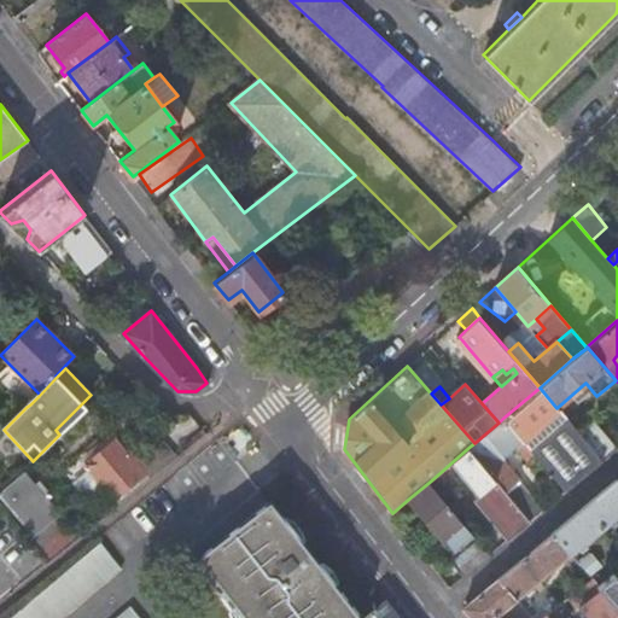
[(566,491),(602,460),(578,432),(557,408),(540,388),(503,418),(522,439),(534,454),(560,484),(566,491)]
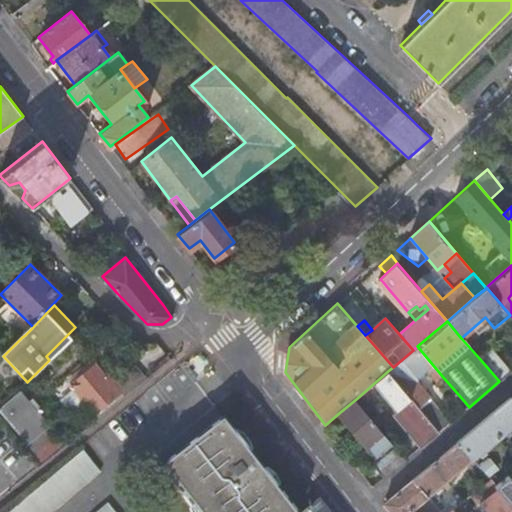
[(413,350),(393,367),(389,370),(405,388),(419,405),(429,396),(415,379),(417,377),(427,369),(432,364),(417,346),(413,350)]
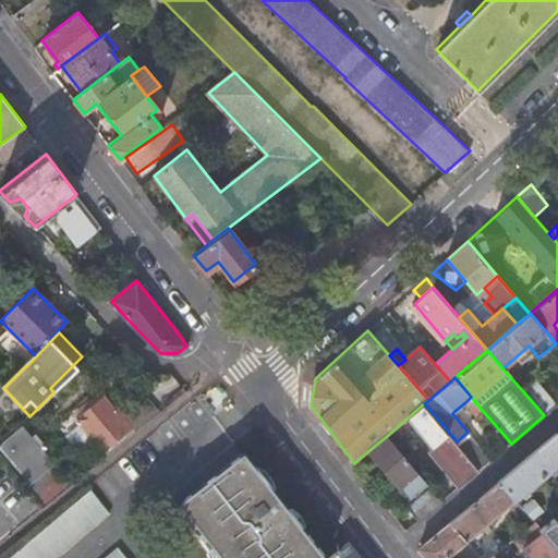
[(522,390),(544,415),(557,404),(535,379),(522,390)]
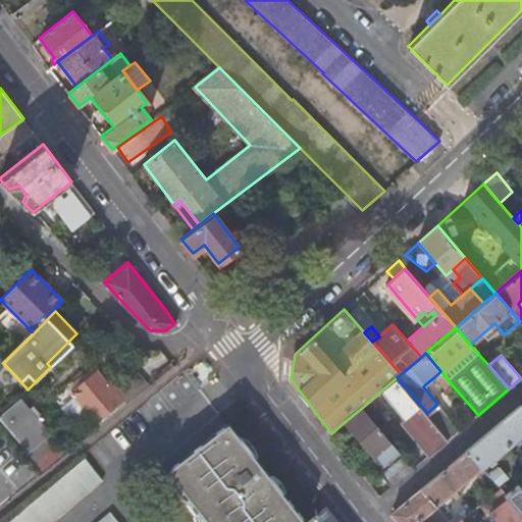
[(160,372),(163,375),(175,366),(172,363),(160,372)]
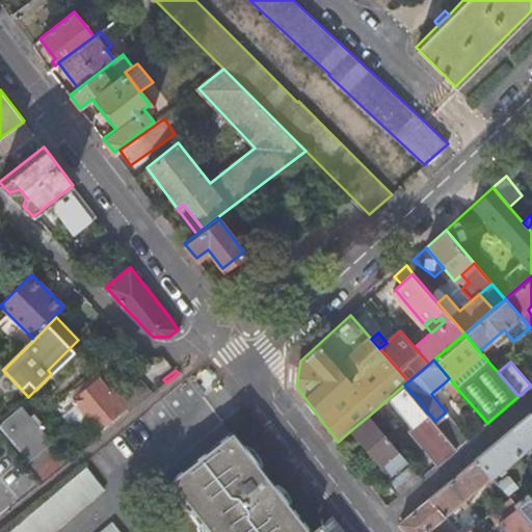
[(124,418),(154,394),(142,380),(113,406),(124,418)]
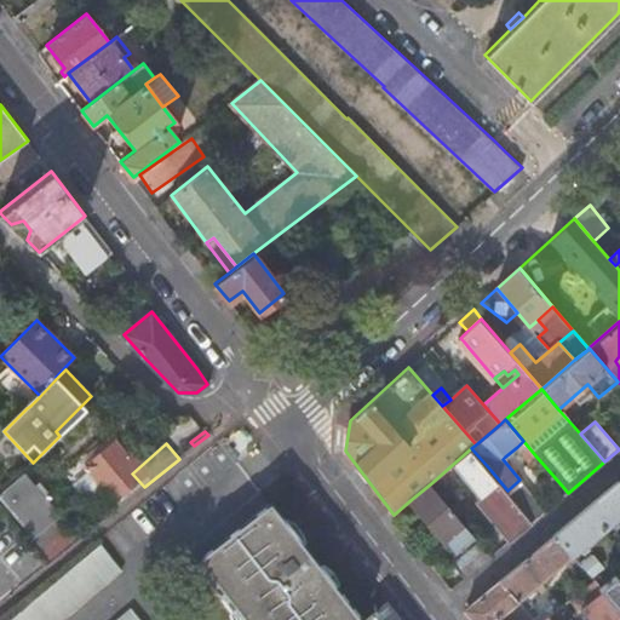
[(121,506),(144,487),(132,474),(110,448),(105,452),(87,468),(108,491),(121,506)]
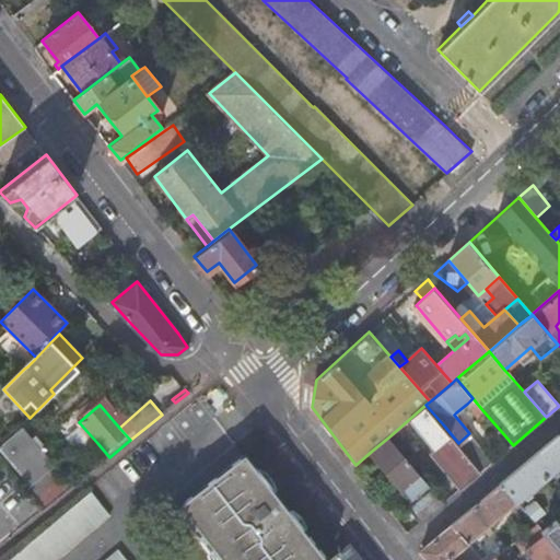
[(461,488),(482,470),(462,446),(458,443),(443,424),(423,442),(430,450),(431,453),(461,488)]
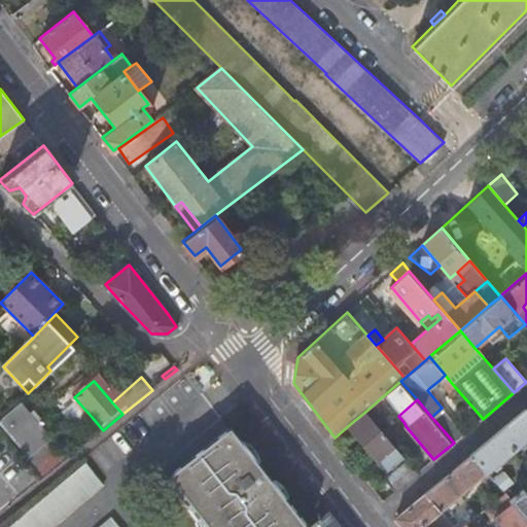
[(0,421),(0,428),(32,465),(54,447),(41,433),(33,423),(19,407),(0,421)]
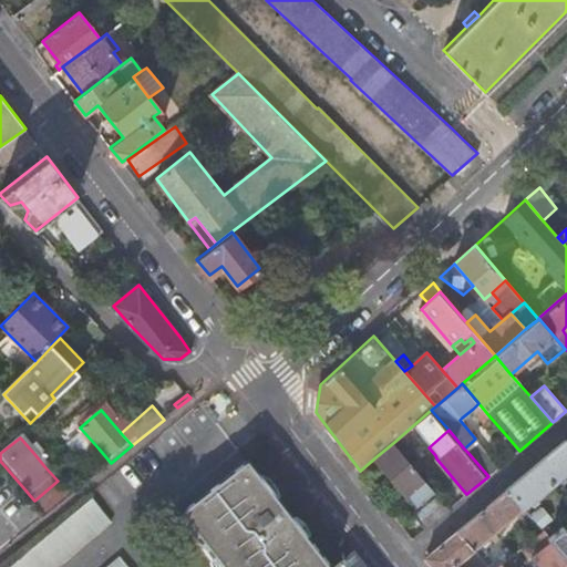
[(464,449),(467,452),(478,443),(475,439),(464,449)]
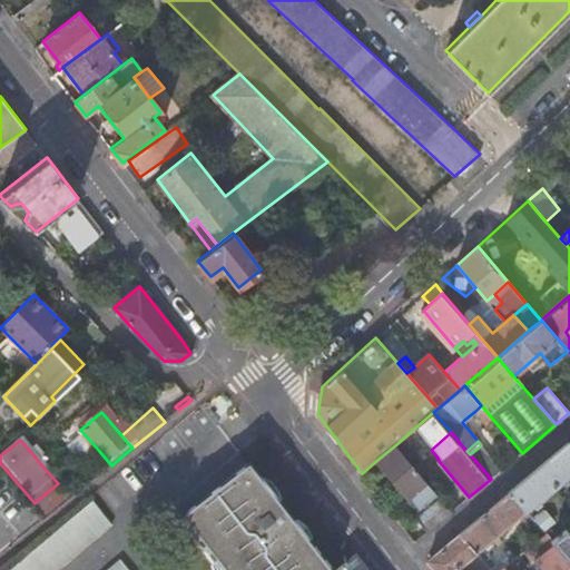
[(569,443),(569,442),(511,491),(527,510),(540,499),(542,500),(552,491),(559,499),(568,491),(562,483),(569,477),(569,443)]
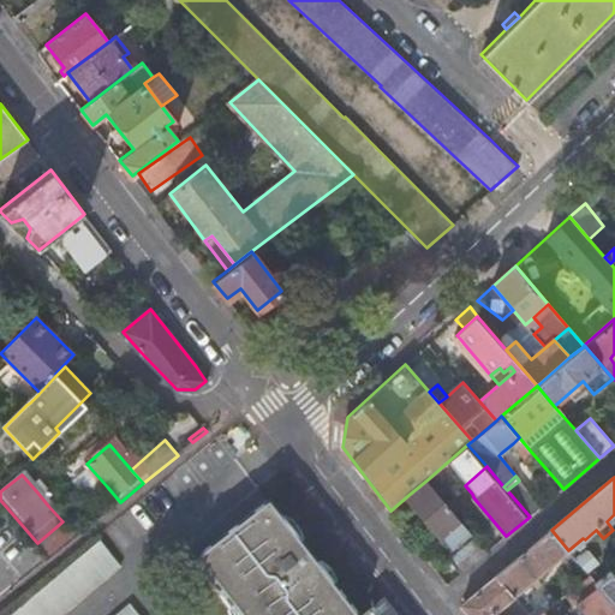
[(472,532),(428,479),(408,495),(453,548),(472,532)]
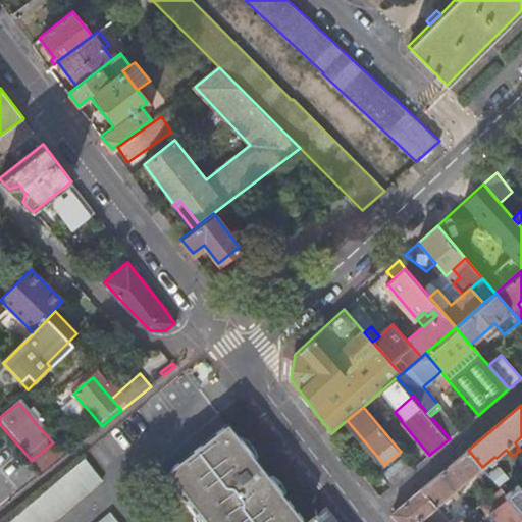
[(430,416),(450,438),(462,428),(461,427),(458,427),(440,408),(430,416)]
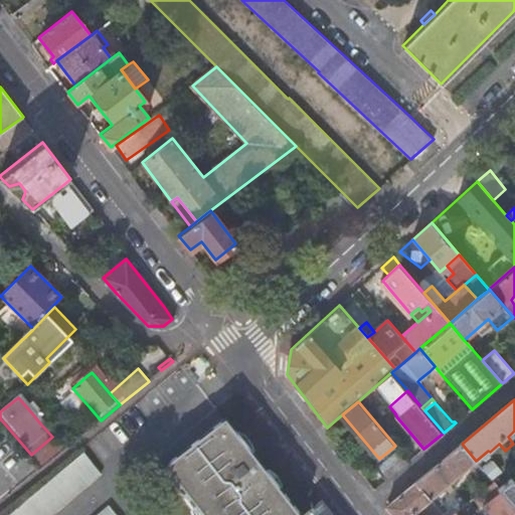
[(36,409),(32,413),(40,423),(45,419),(36,409)]
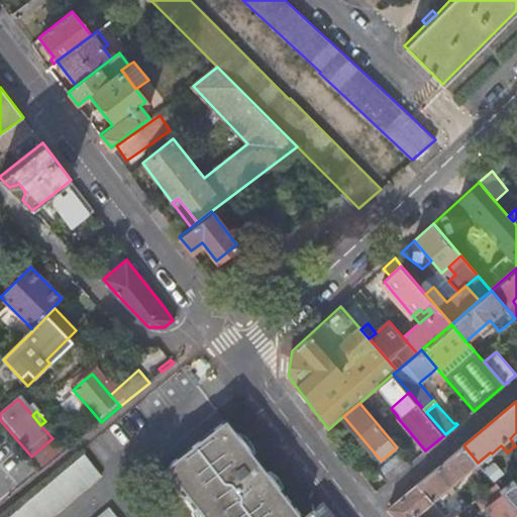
[(297,516),(277,490),(226,425),(164,474),(197,516),(297,516)]
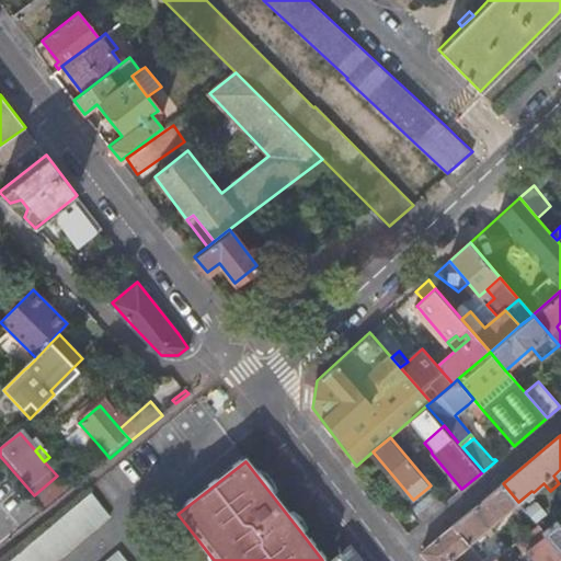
[(34,495),(38,501),(61,481),(57,476),(34,495)]
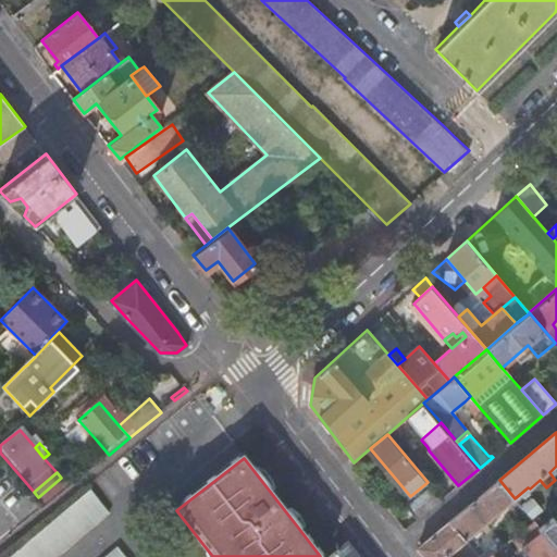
[(61,478),(38,497),(46,507),(73,484),(65,474),(61,478)]
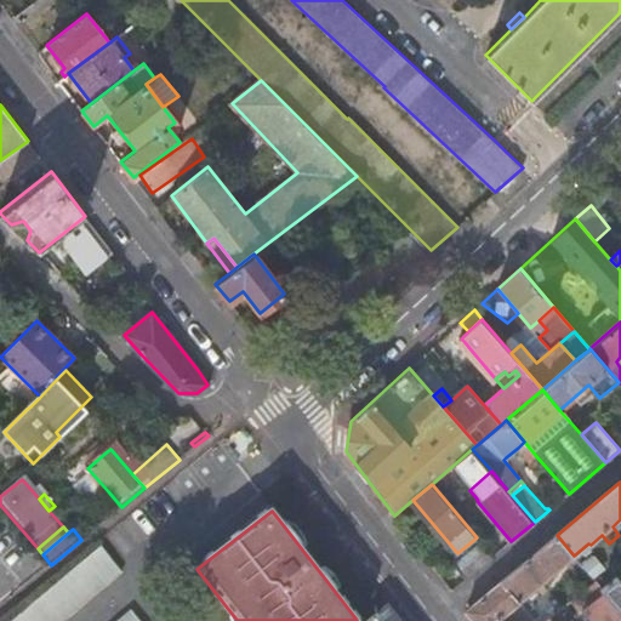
[(620,620),(620,611),(602,588),(596,581),(574,598),(592,620),(554,620),(550,615),(542,620),(539,620),(522,600),(536,588),(543,581),(574,556),(557,535),(467,609),(476,620),(620,620)]
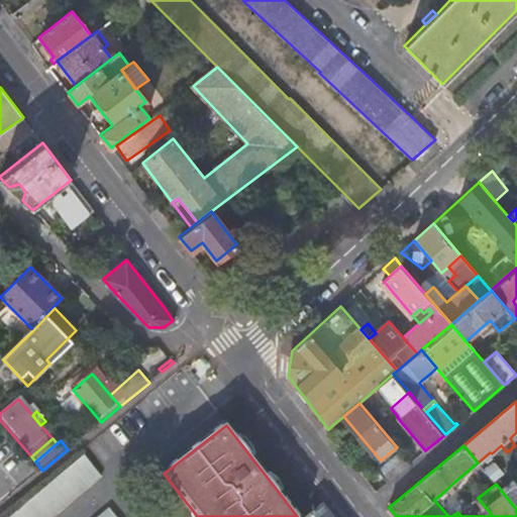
[(388,482),(410,463),(400,451),(378,470),(388,482)]
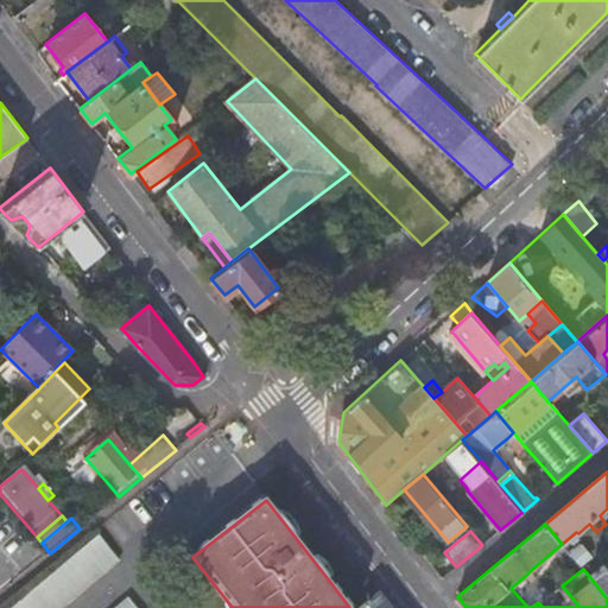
[(100,537),(8,607),(62,607),(120,562),(100,537)]
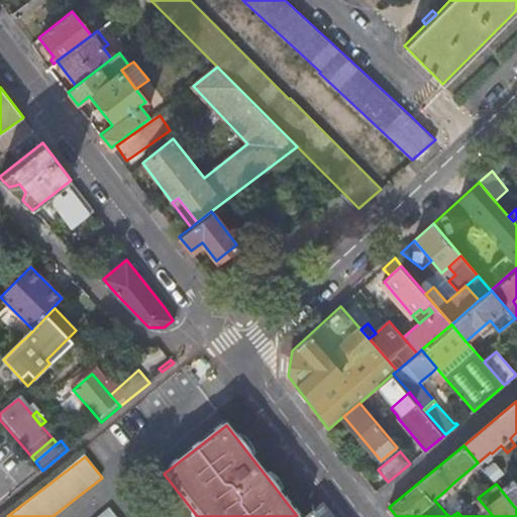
[(496,484),(501,490),(506,486),(487,463),(482,467),(496,484)]
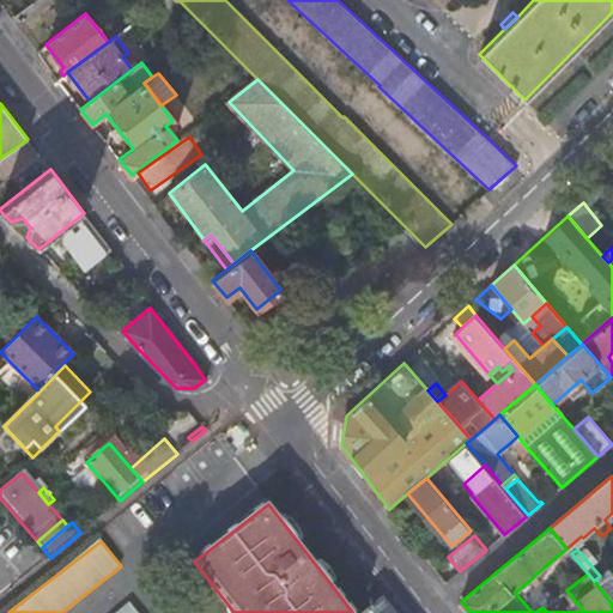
[(612,571),(611,570),(610,568),(600,576),(594,581),(612,604),(612,571)]
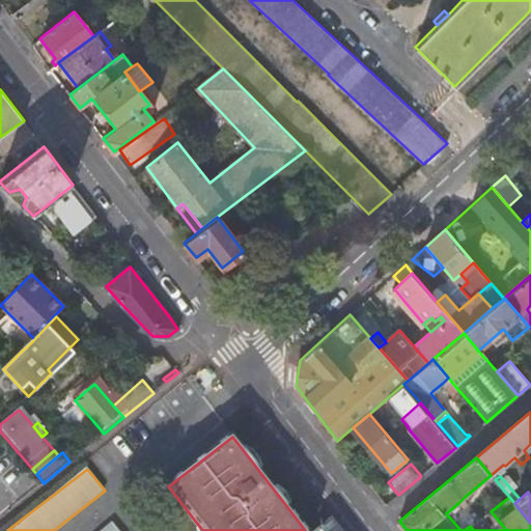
[(469,502),(465,497),(458,503),(463,507),(469,502)]
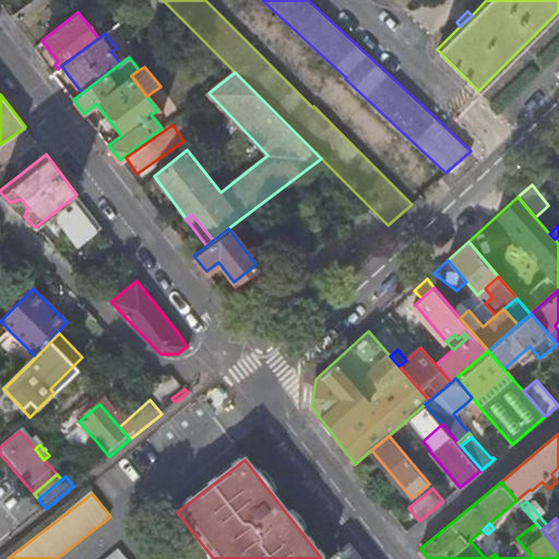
[(332,558),(357,558),(347,546),(332,558)]
